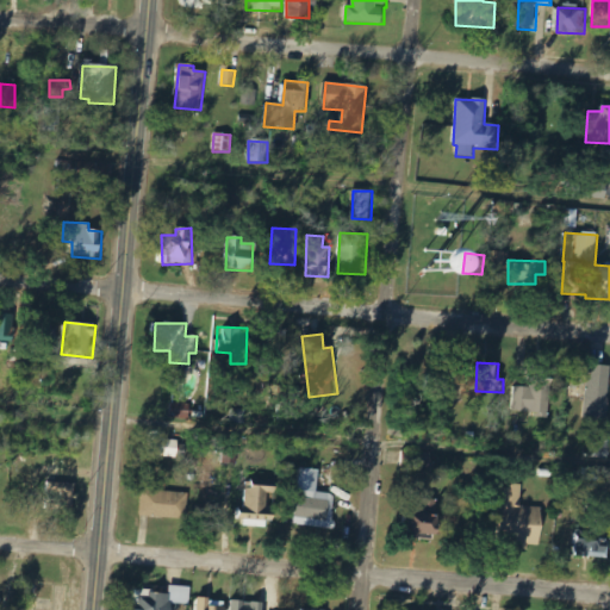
[(609,386),(609,365),(587,365),(585,419),(609,419),(609,386)]
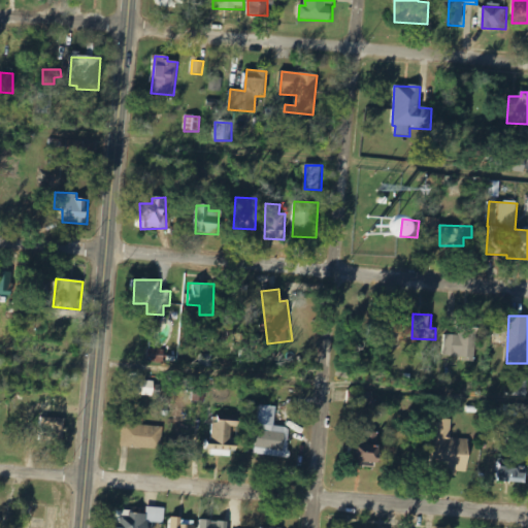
[(474,358),(475,328),(461,328),(461,335),(446,335),(444,358),(474,358)]
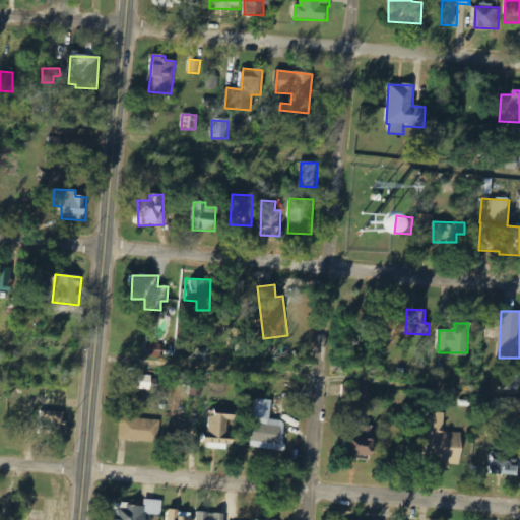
[(145,368),(125,368),(125,389),(153,389),(152,377),(145,377),(145,368)]
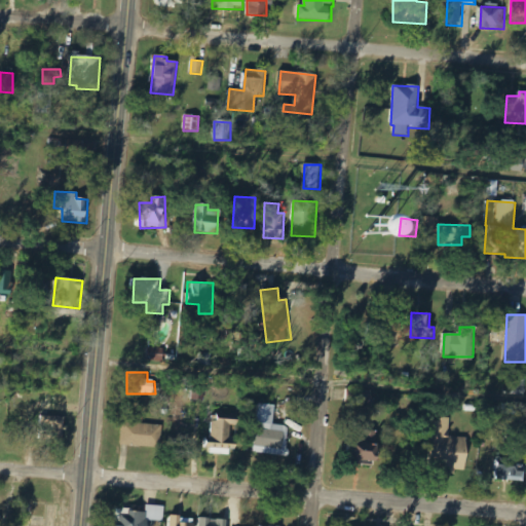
[(380,405),(380,391),(347,390),(347,404),(380,405)]
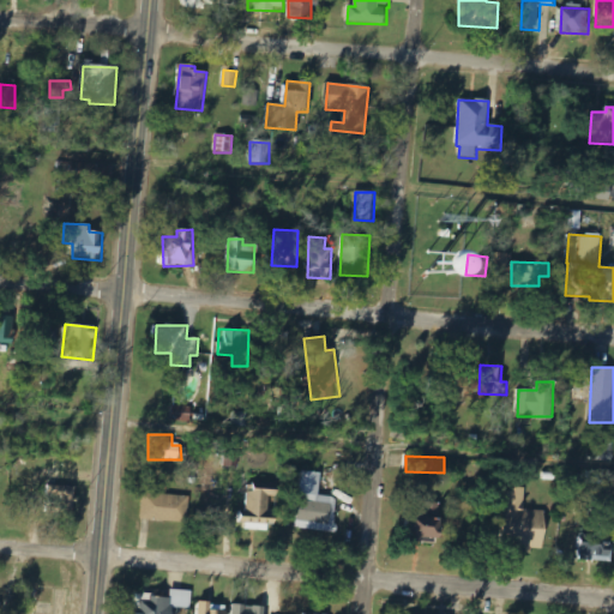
[(323,474),(304,471),(296,529),(335,533),(338,498),(320,495),(323,474)]
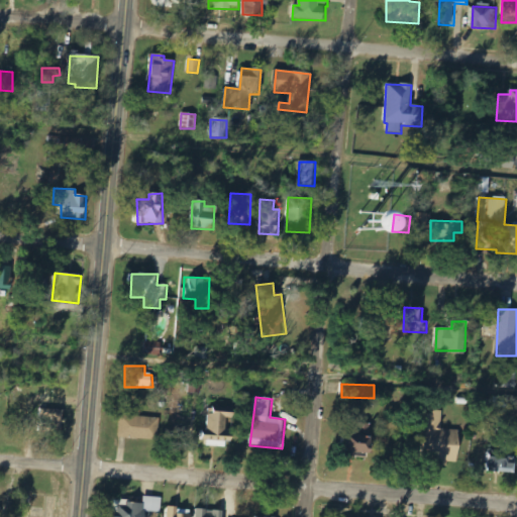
[(494,409),(504,408),(504,399),(493,399),(494,409)]
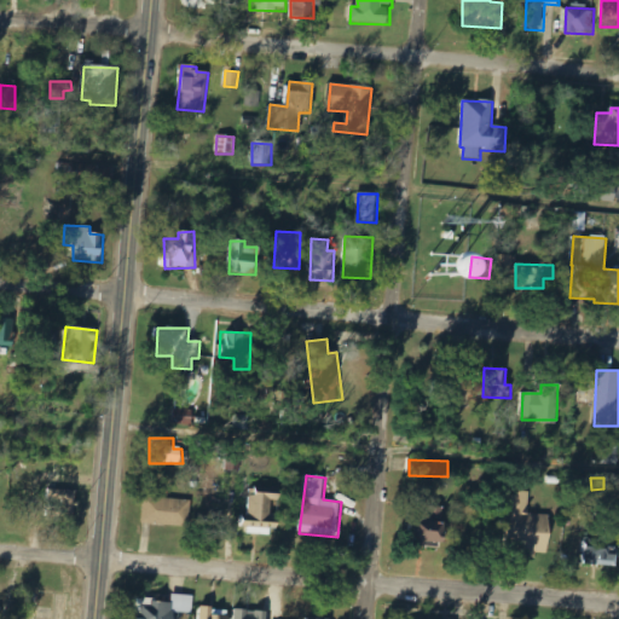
[(249,486),(248,527),(276,528),(276,498),(283,499),(283,487),(249,486)]
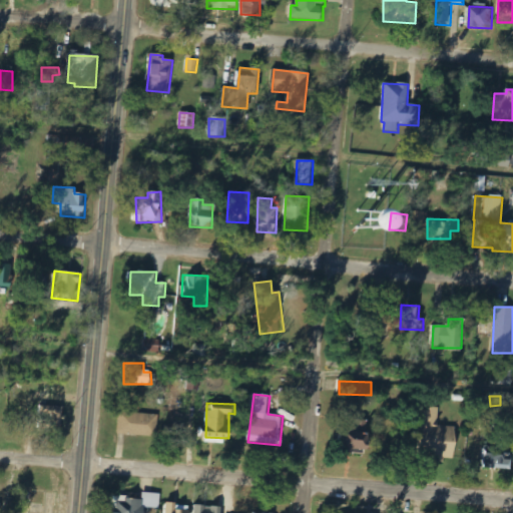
[(63,406),(39,405),(38,426),(63,427),(63,406)]
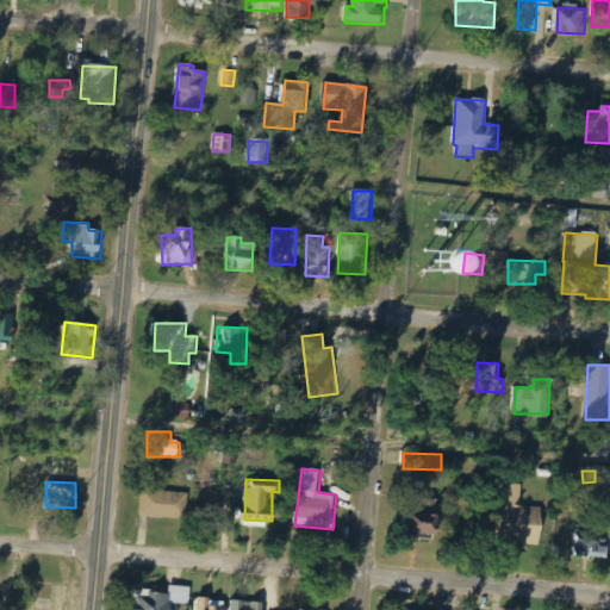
[(523,508),(523,485),(502,484),(500,546),(529,546),(542,546),(542,508),(523,508)]
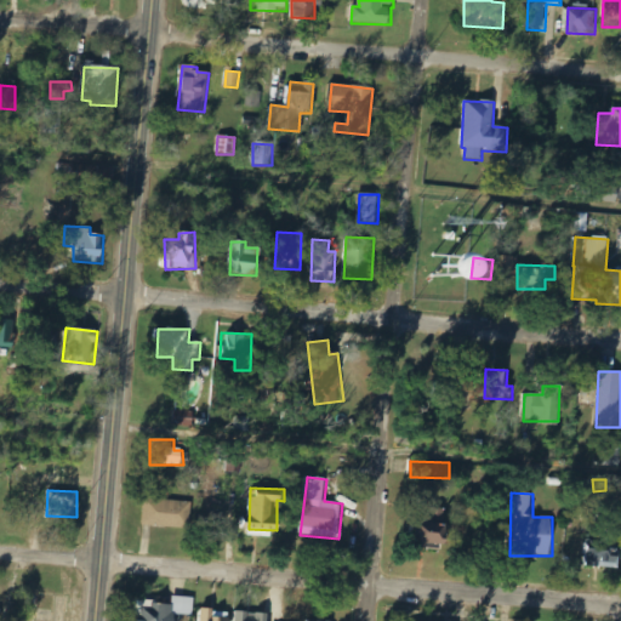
[(142,527),(189,528),(191,501),(143,500),(142,527)]
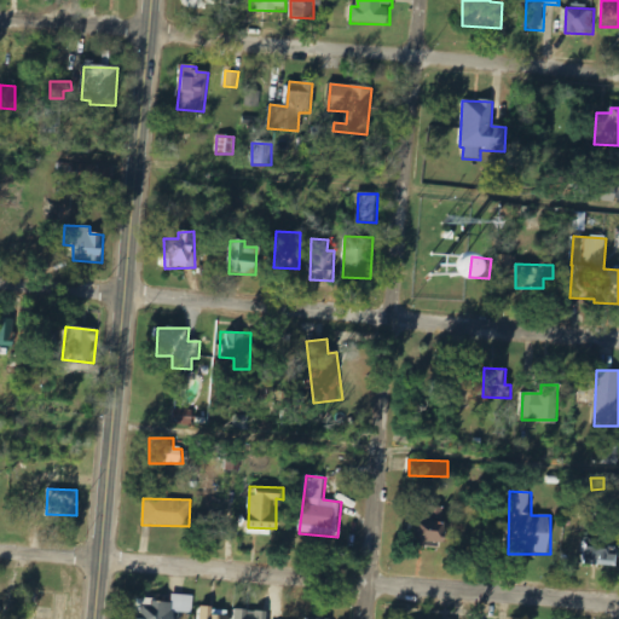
[(431,518),(416,519),(416,543),(446,542),(445,508),(431,509),(431,518)]
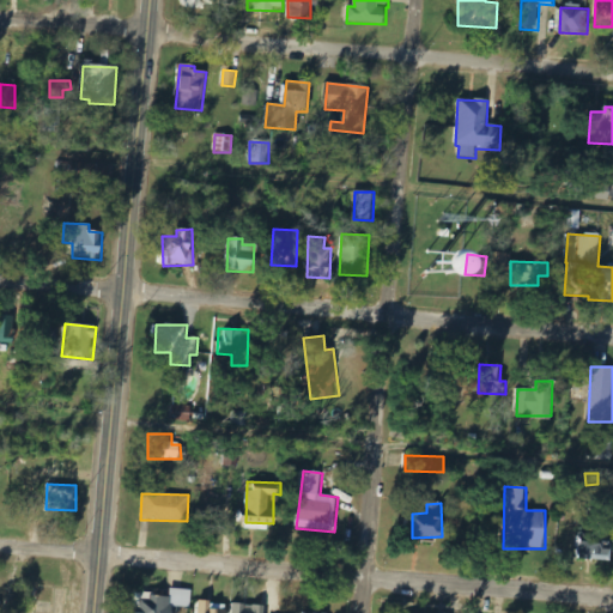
[(612,560),(612,542),(599,542),(600,535),(576,534),(576,559),(612,560)]
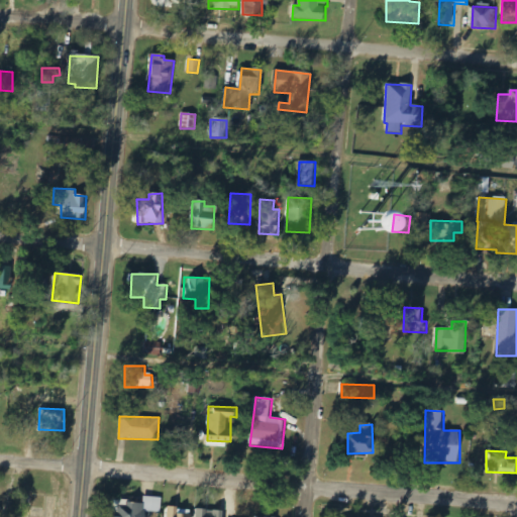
[(164,497),(144,496),(144,502),(113,500),(111,516),(149,516),(149,512),(163,513),(164,497)]
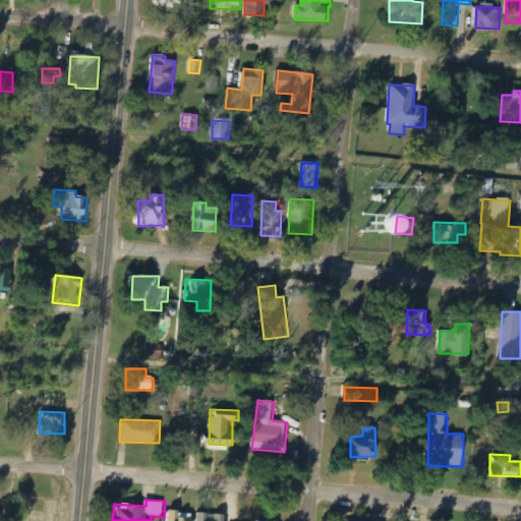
[(169,520),(192,520),(192,518),(180,517),(180,510),(170,510),(169,520)]
